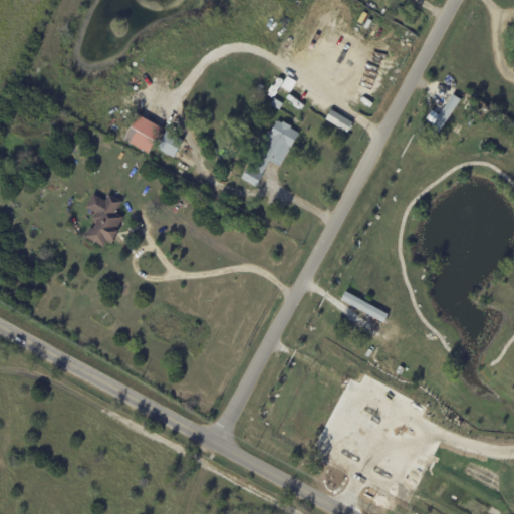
[(431,111),(424,121),(440,132),(459,99),(451,95),(439,116),(431,111)]
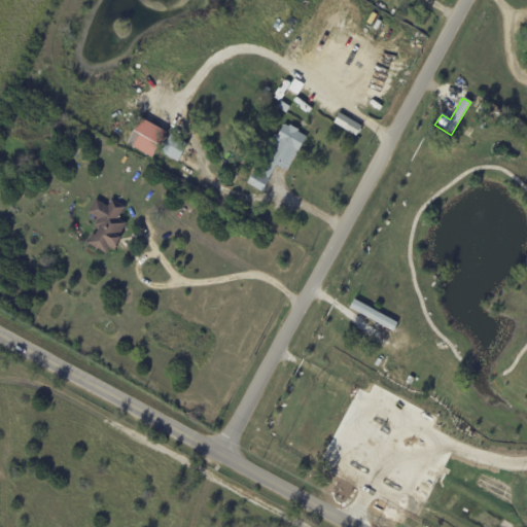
[(311,113),(304,115),(303,113),(295,115),(293,111),(309,106),(311,110),(310,111),(311,113)]
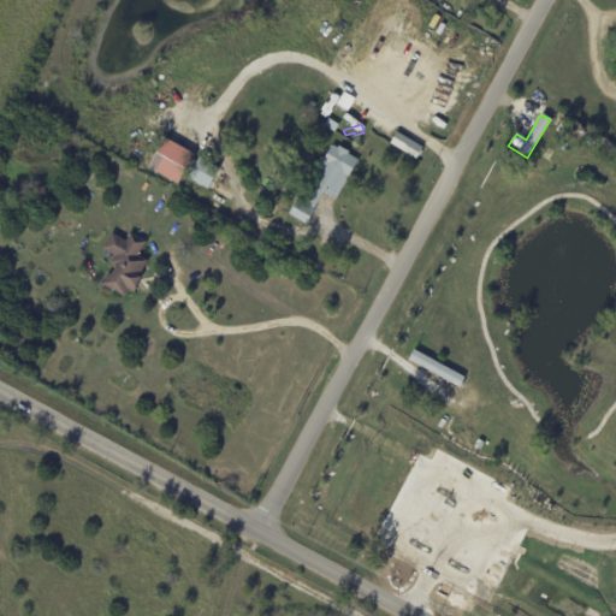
[(422,148),(421,150),(422,152),(420,158),(419,157),(416,160),(390,144),(397,132),(422,148)]
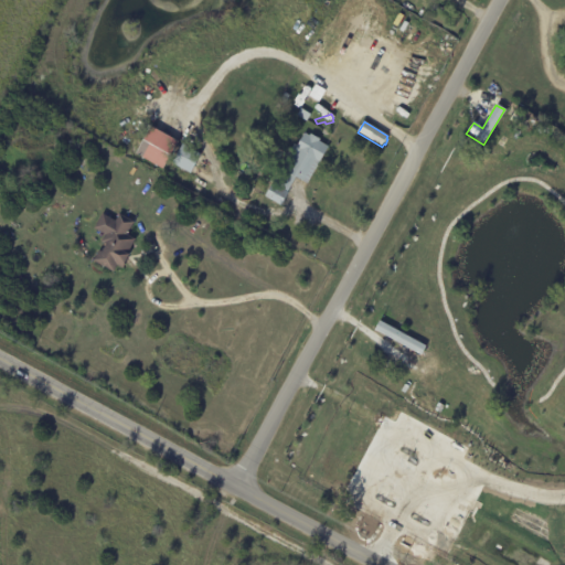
[(140,156),(136,153),(151,127),(178,142),(163,169),(140,156)]
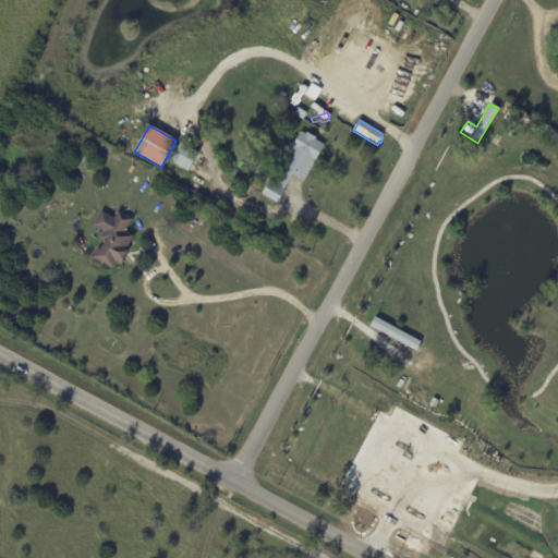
[(301,181),(292,176),(284,191),(286,191),(278,204),(262,195),(291,143),(294,145),(301,132),(306,134),(306,133),(316,138),(315,140),(325,145),(304,182),(301,181)]
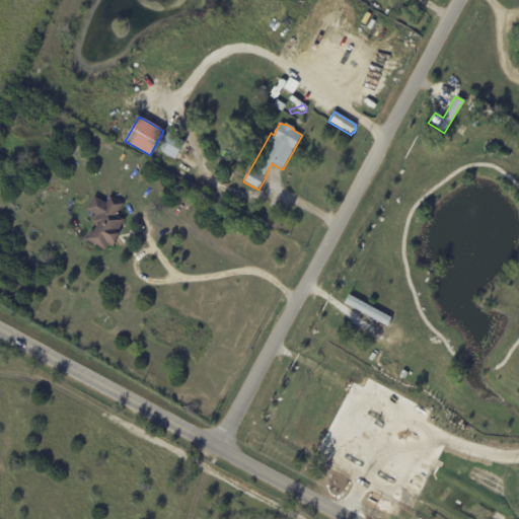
[(182,141),(184,142),(175,159),(158,150),(167,133),(182,141)]
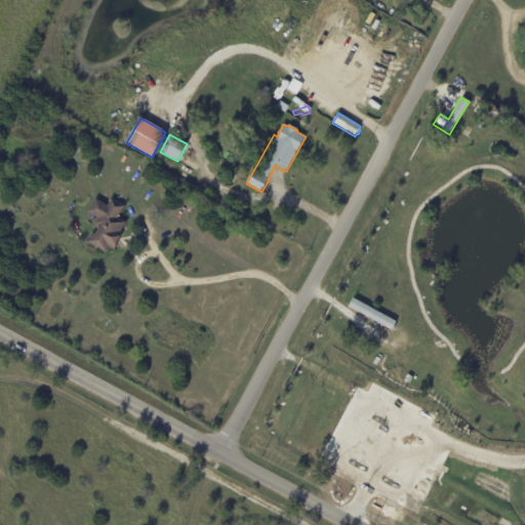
[(116,202),(125,207),(119,218),(126,223),(119,236),(121,237),(114,250),(109,247),(106,253),(87,243),(92,234),(94,235),(98,228),(94,226),(97,218),(87,213),(95,199),(107,206),(111,199),(116,202)]
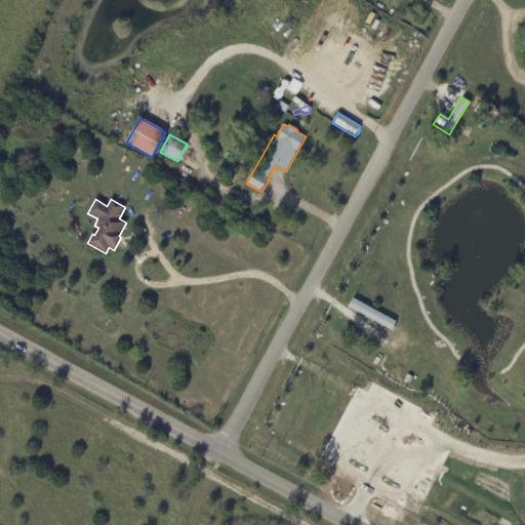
[(395,322),(352,298),(347,307),(391,330),(395,322)]
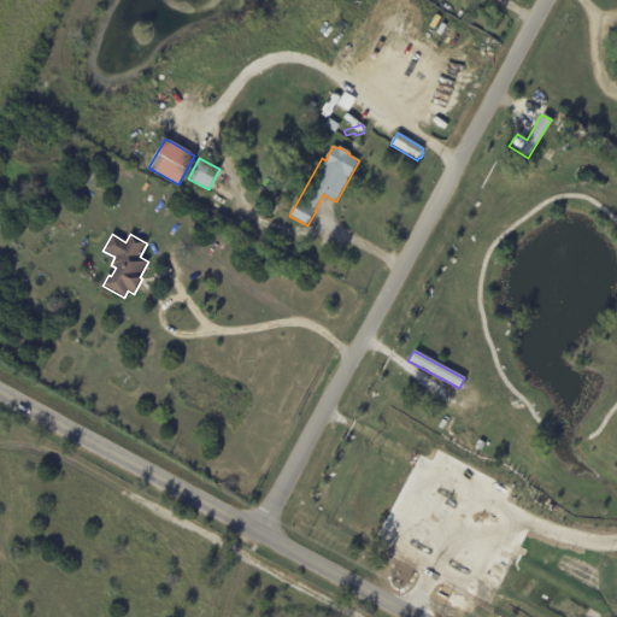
[(477,452),(475,450),(479,441),(486,445),(481,453),(477,452)]
